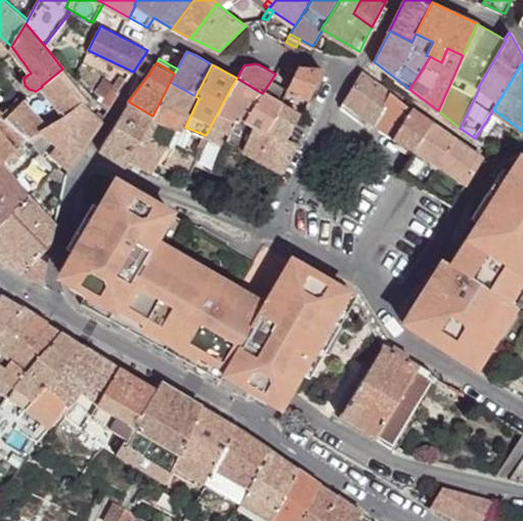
[(298,68),(289,85),(308,98),(322,69),(298,68)]
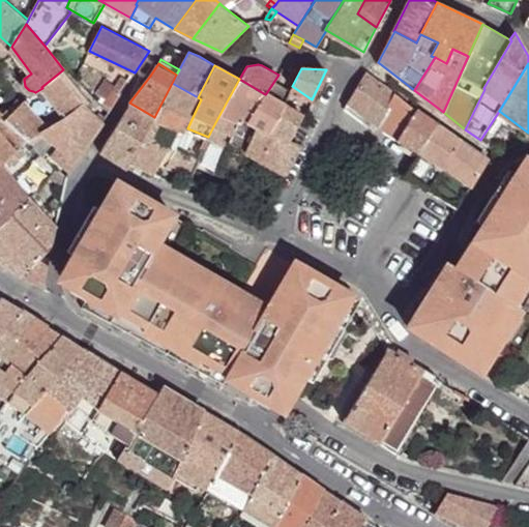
[(24,99),(33,111),(40,107),(45,112),(49,112),(58,106),(66,116),(66,117),(85,103),(86,103),(89,100),(63,69),(41,87),(42,88),(35,92),(33,91),(24,99)]
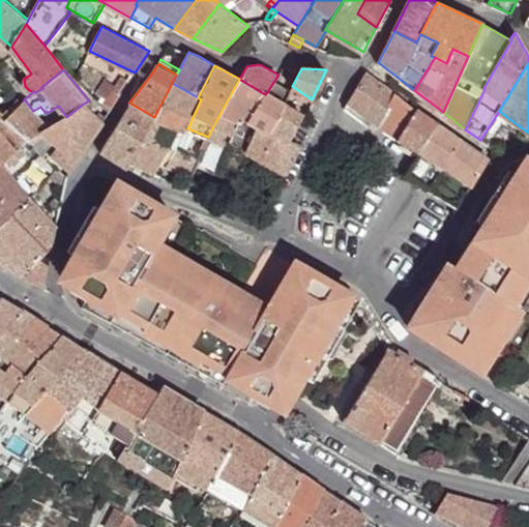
[(348,100),(379,125),(395,91),(365,71),(348,100)]
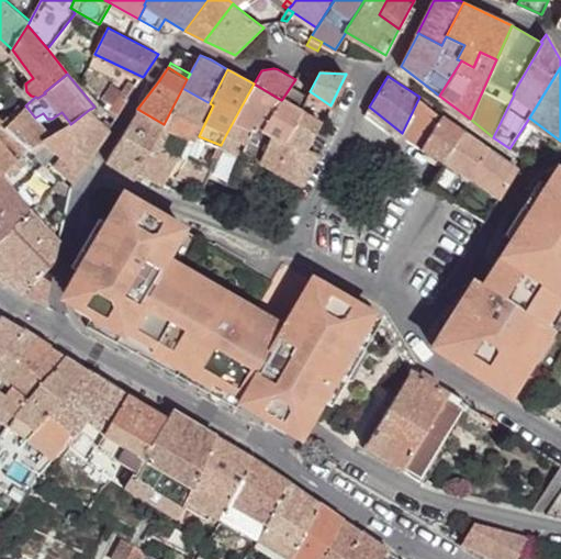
[(110,110),(116,118),(128,99),(126,98),(135,85),(130,80),(110,110)]
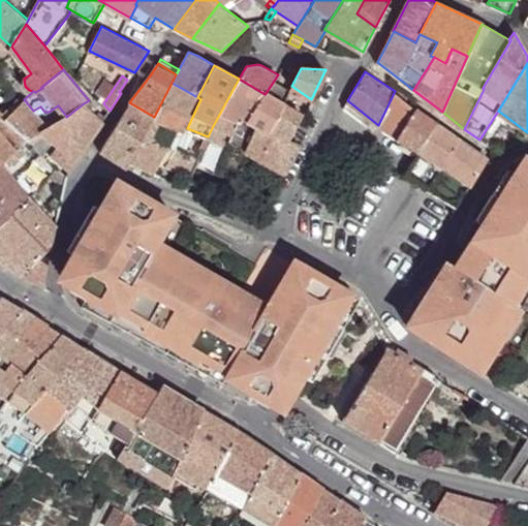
[(208,136),(210,137),(227,146),(229,141),(238,122),(240,123),(243,117),(248,119),(265,94),(239,79),(213,126),(208,136)]
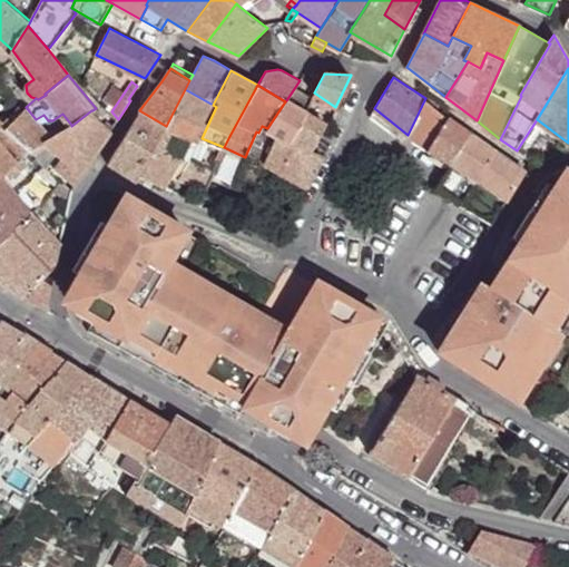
[(286,100),(306,111),(312,97),(295,87),(286,100)]
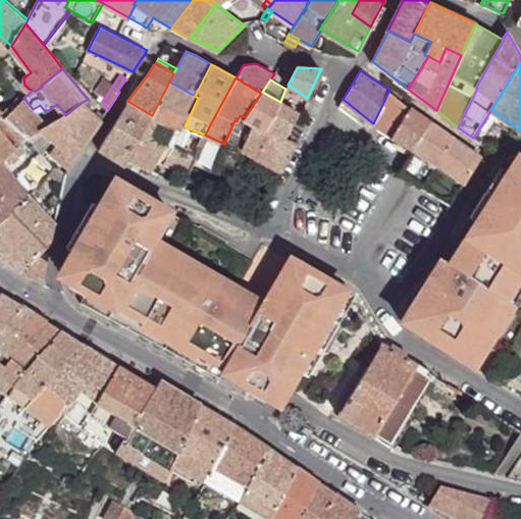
[(150,135),(152,132),(178,144),(199,153),(207,136),(205,135),(185,126),(198,98),(195,96),(169,82),(152,115),(144,132),(150,135)]
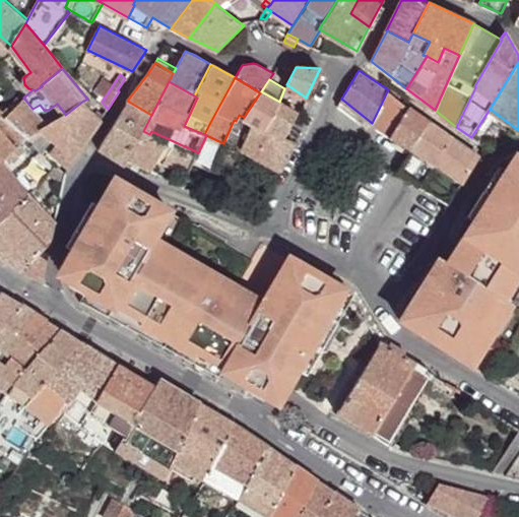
[(372,123),(390,136),(408,107),(388,89),(372,123)]
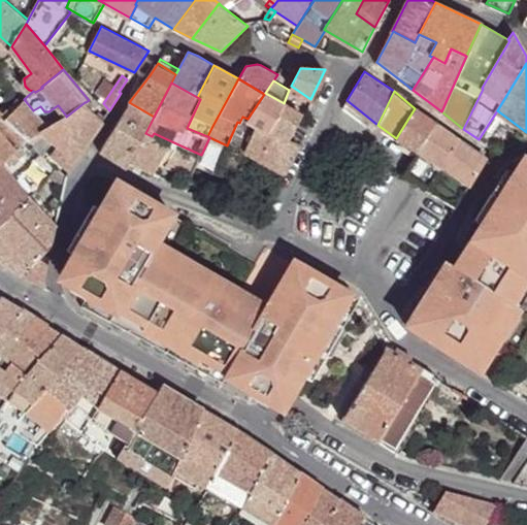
[(237,122),(229,140),(285,172),(298,145),(289,140),(289,141),(268,130),(284,103),(265,93),(264,94),(248,119),(242,117),(239,123),(237,122)]
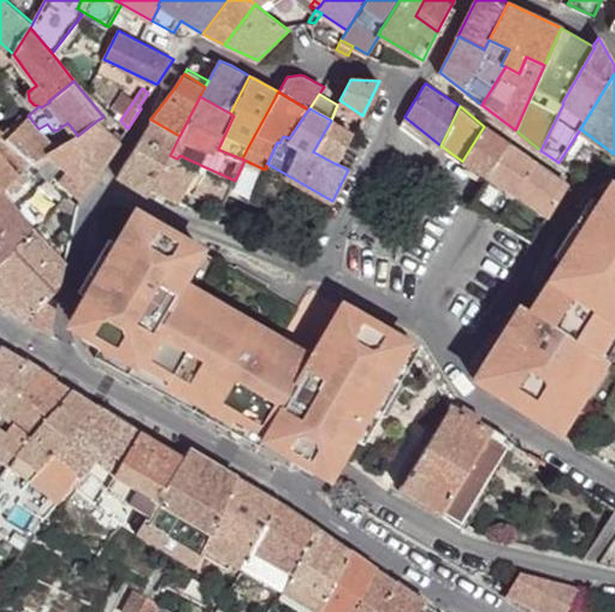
[(28,116),(6,137),(35,162),(51,152),(57,148),(55,147),(39,129),(28,116)]
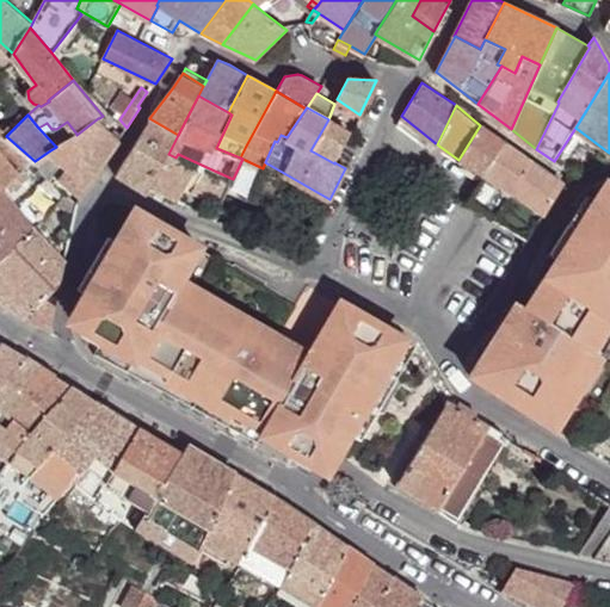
[(399,123),(432,149),(437,144),(401,116),(399,123)]
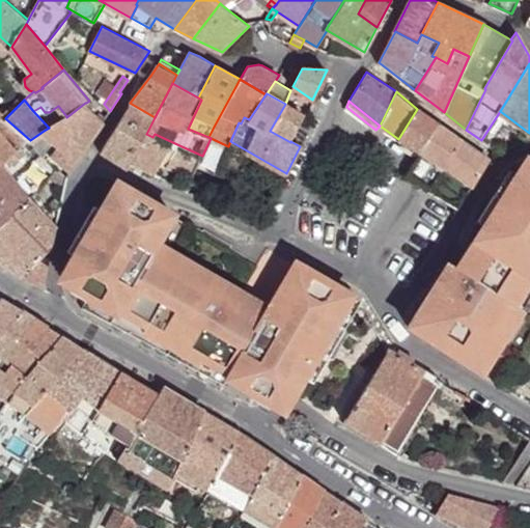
[(59,146),(77,163),(104,120),(98,114),(90,108),(85,103),(66,117),(66,116),(56,122),(48,127),(49,128),(44,131),(59,146)]
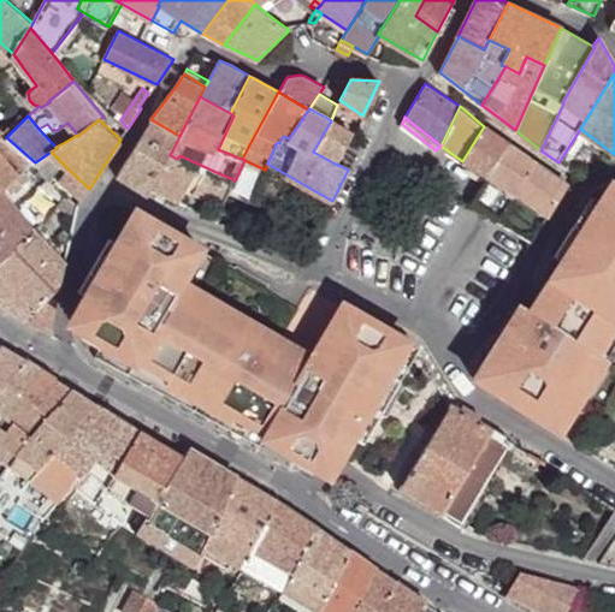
[(141,136),(117,174),(149,195),(154,188),(153,188),(170,155),(179,136),(151,119),(141,136)]
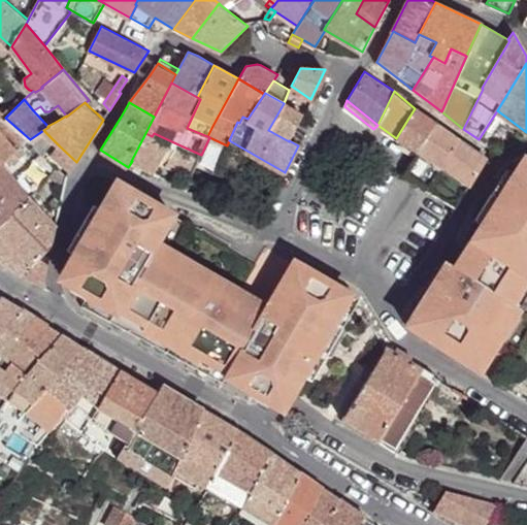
[(284,103),(268,130),(289,141),(289,140),(302,115),(284,103)]
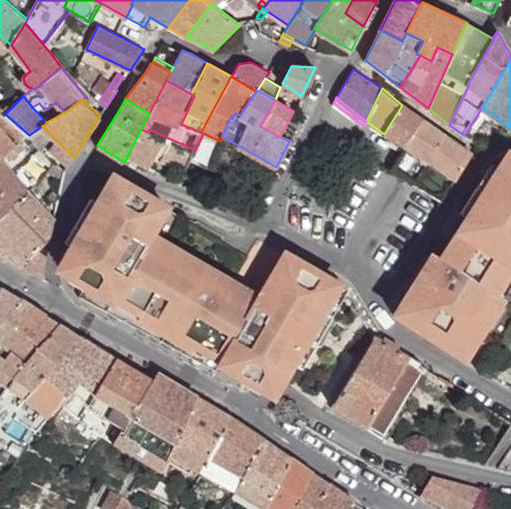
[(384,134),(405,147),(423,120),(402,105),(384,134)]
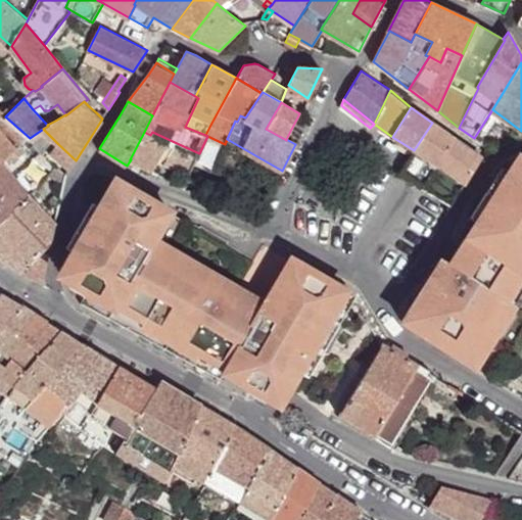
[(96,112),(102,119),(105,114),(99,109),(96,112)]
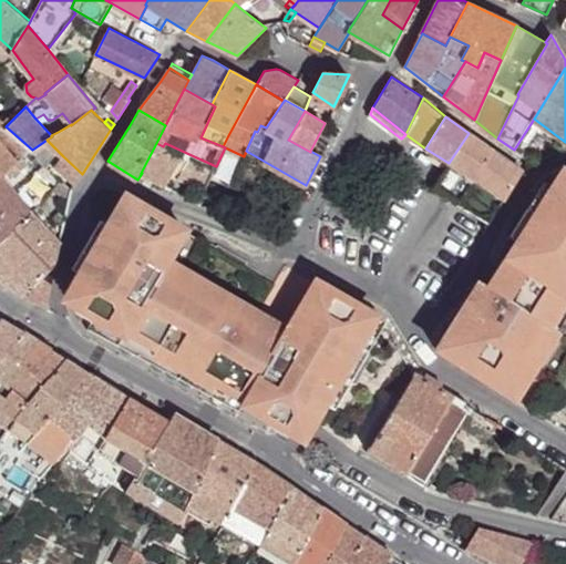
[(0,175),(2,174),(7,171),(23,156),(32,150),(6,126),(3,124),(0,126),(0,175)]
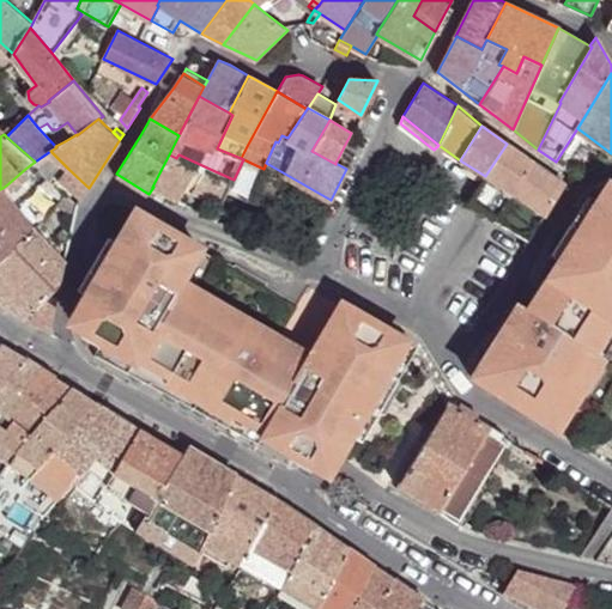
[(468,202),(495,220),(535,163),(507,144),(485,176),(468,202)]
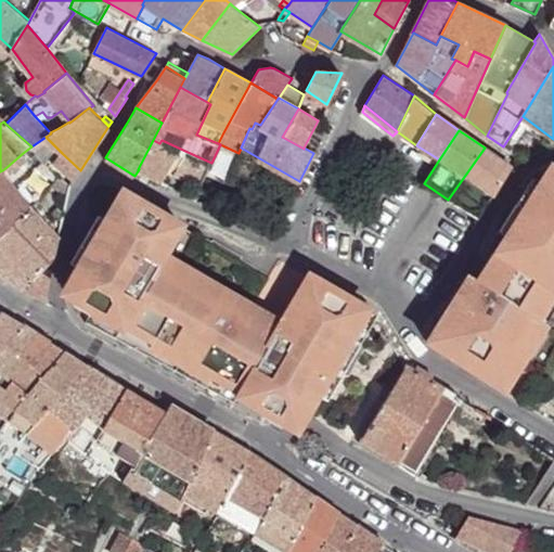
[(139,169),(163,181),(179,153),(159,143),(153,140),(138,169),(139,169)]
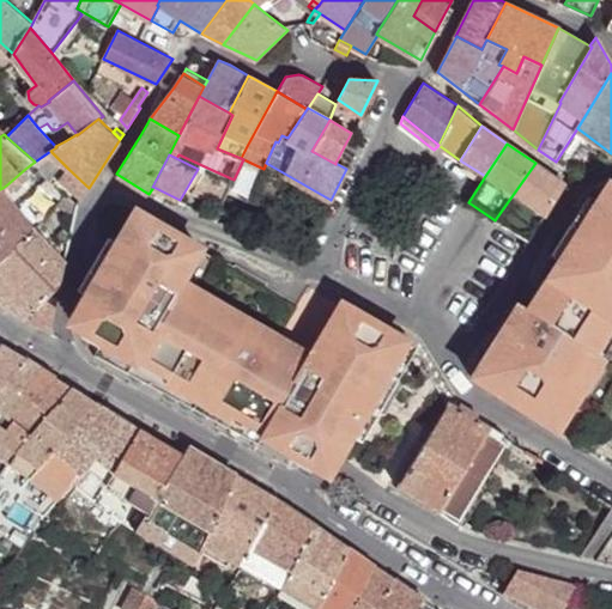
[(495,220),(528,241),(545,213),(547,214),(564,183),(535,163),(495,220)]
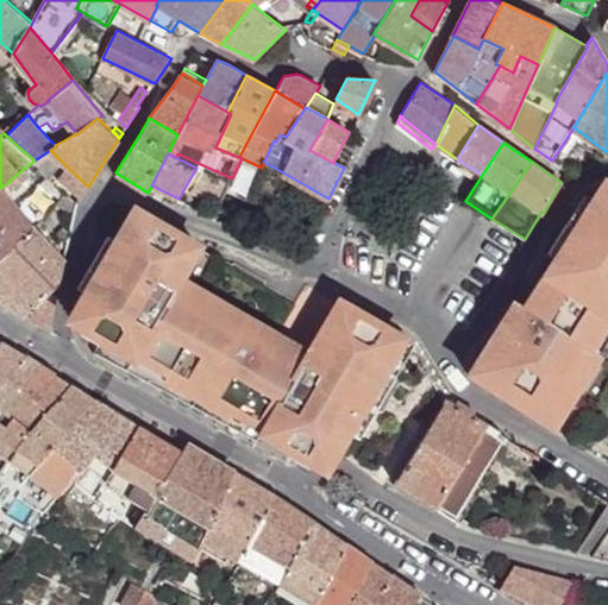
[(7,183),(12,189),(30,172),(25,168),(7,183)]
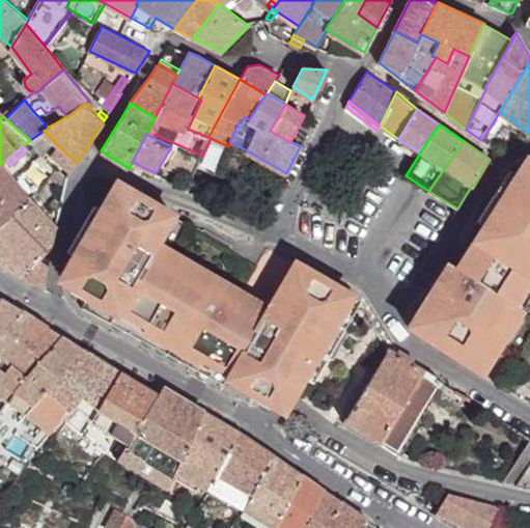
[(50,156),(71,173),(77,163),(59,146),(50,156)]
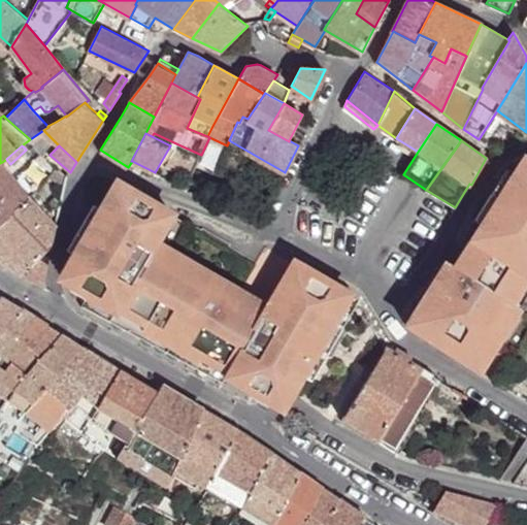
[(167,164),(191,177),(201,155),(180,145),(167,164)]
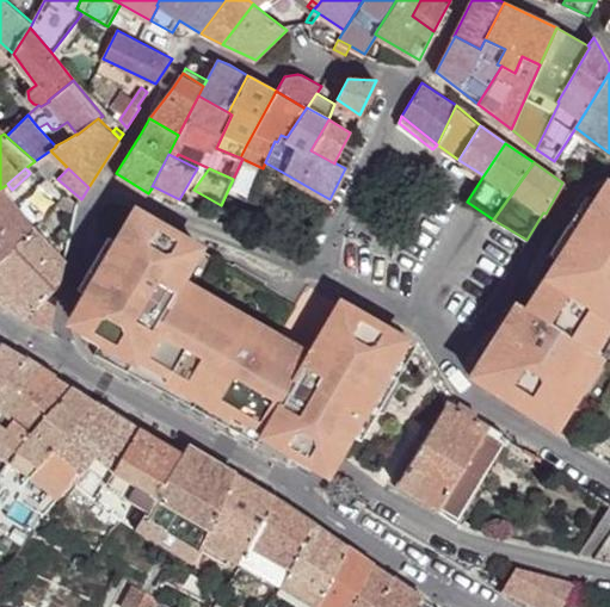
[(518,302),(472,375),(554,428),(574,398),(601,355),(590,348),(609,320),(609,184),(608,183),(527,308),(518,302)]
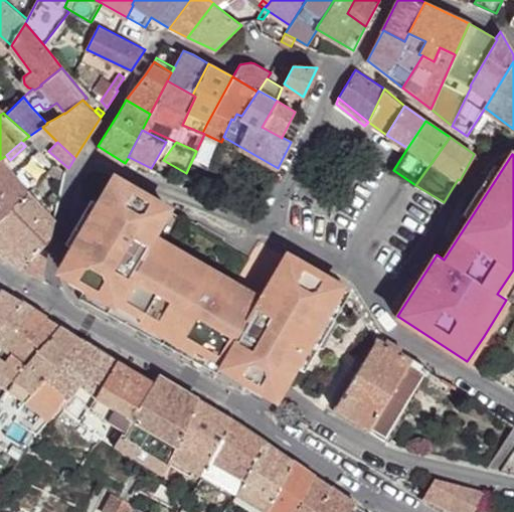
[(0,159),(0,187),(15,174),(2,158),(0,159)]
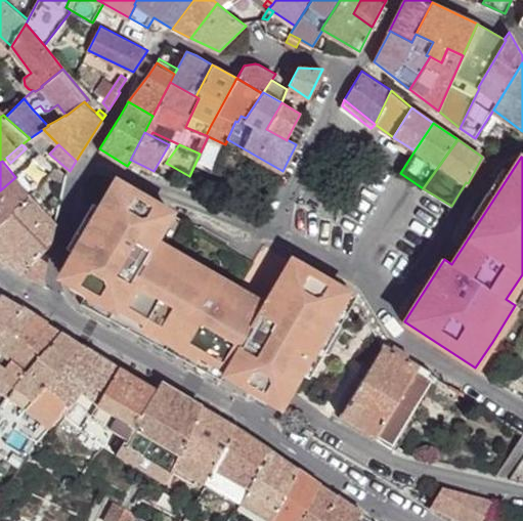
[(50,174),(66,185),(68,174),(56,165),(50,174)]
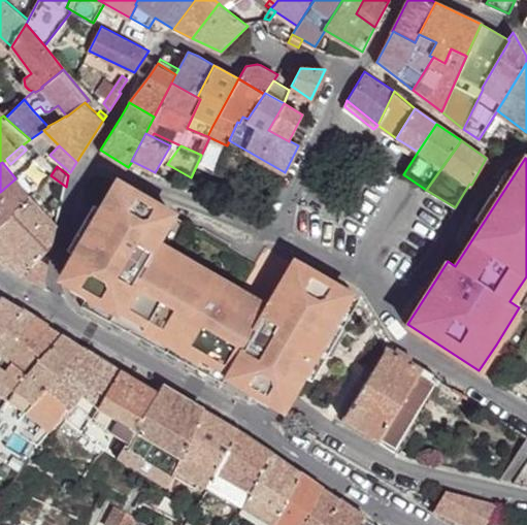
[(0,192),(0,224),(31,197),(15,178),(0,192)]
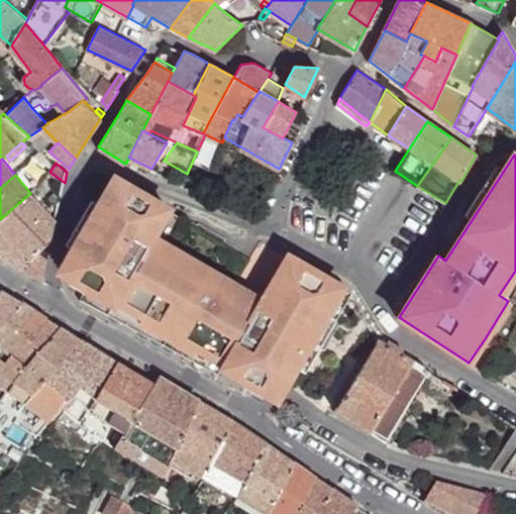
[(71,253),(79,285),(86,289),(80,298),(219,374),(221,369),(258,390),(288,382),(297,367),(305,372),(351,292),(289,254),(263,300),(153,236),(170,209),(115,177),(71,253)]
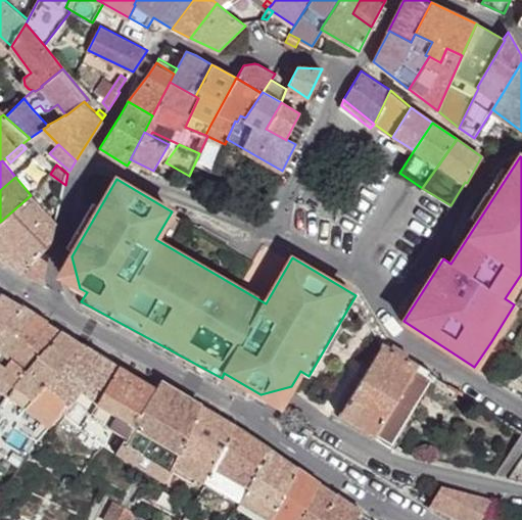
[(50,199),(54,203),(59,199),(55,194),(50,199)]
